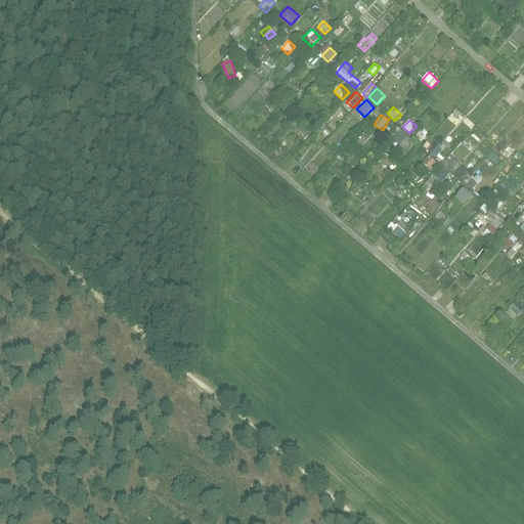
[(415,137),(421,142),(429,133),(423,128),(415,137)]
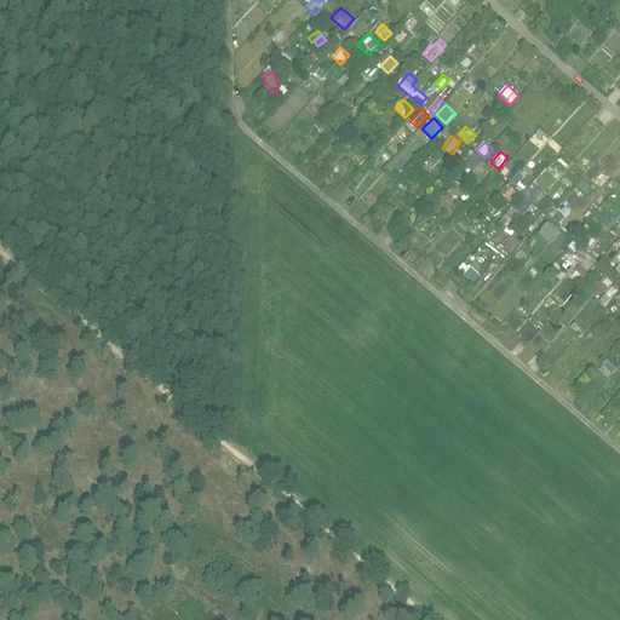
[(560,153),(552,162),(564,171),(572,161),(560,153)]
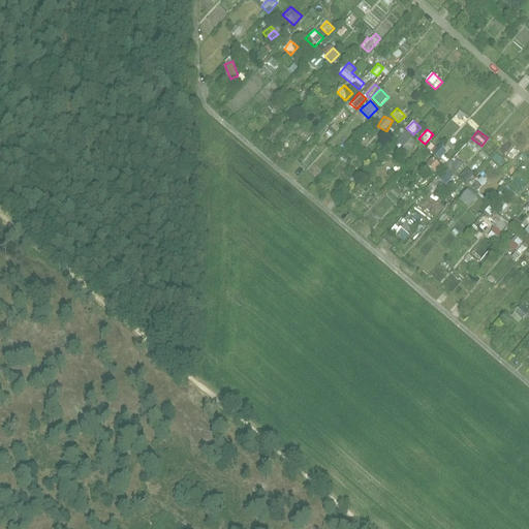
[(397,141),(409,153),(418,143),(406,131),(397,141)]
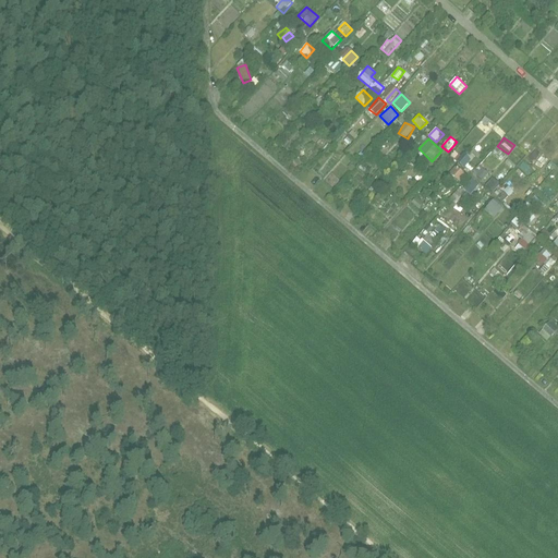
[(501,159),(506,154),(497,146),(493,152),(501,159)]
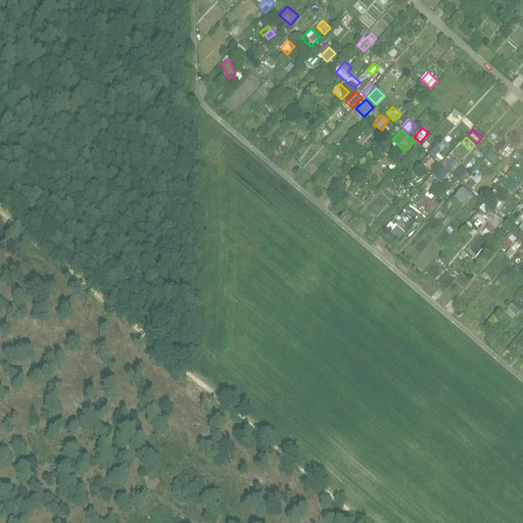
[(426,152),(436,157),(442,147),(432,142),(426,152)]
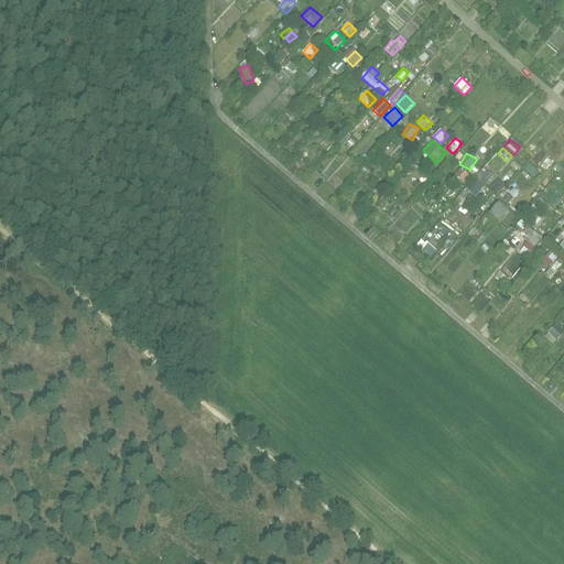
[(487,182),(494,175),(484,166),(478,173),(487,182)]
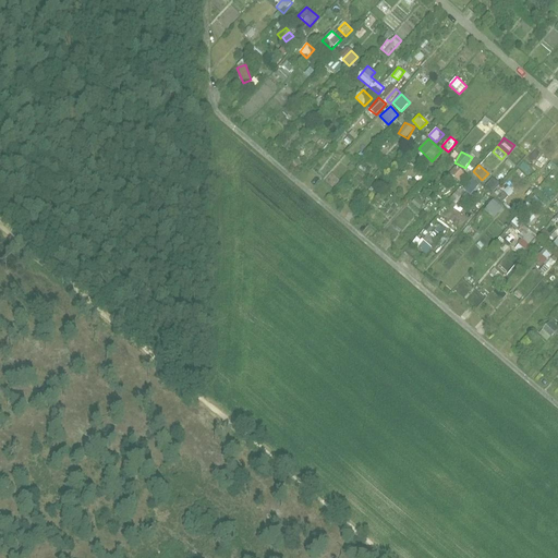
[(504,167),(497,177),(502,181),(510,172),(504,167)]
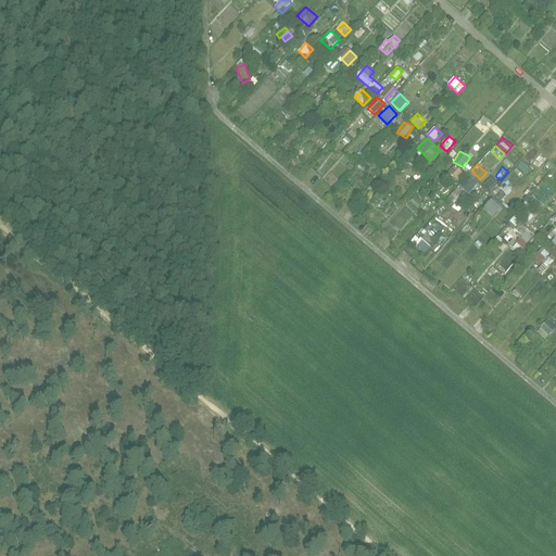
[(459,171),(454,177),(459,181),(465,174),(459,171)]
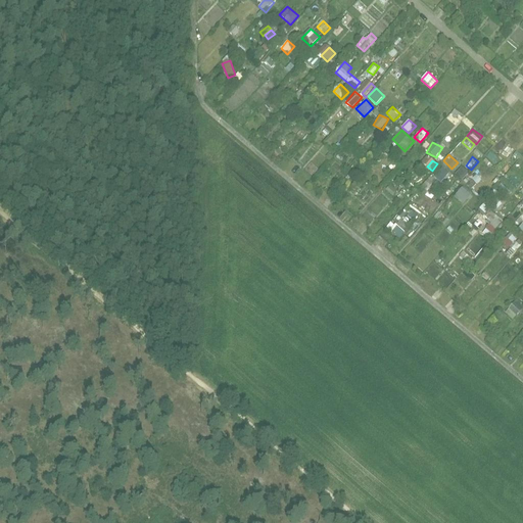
[(462,165),(455,174),(462,180),(469,172),(462,165)]
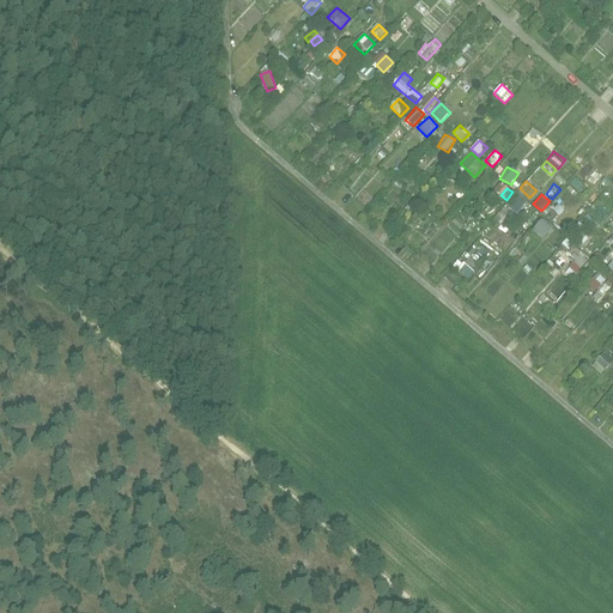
[(510,208),(520,214),(528,201),(519,195),(510,208)]
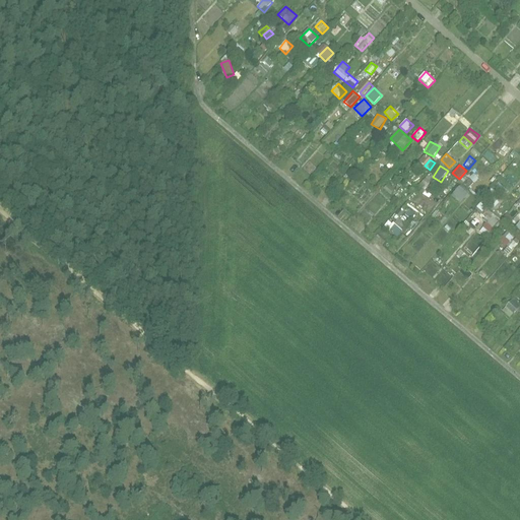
[(426,214),(437,203),(426,192),(436,183),(430,176),(408,196),(426,214)]
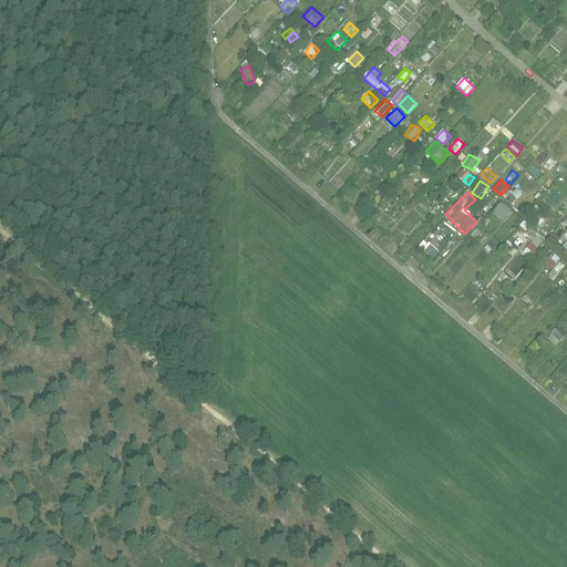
[(544,200),(540,206),(550,212),(554,205),(544,200)]
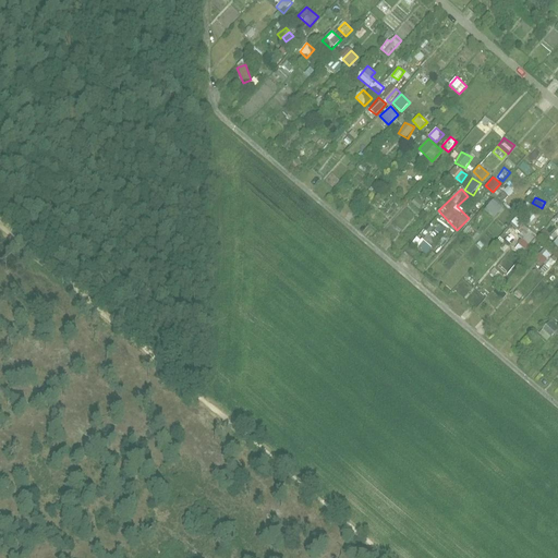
[(494,218),(504,207),(495,198),(484,208),(494,218)]
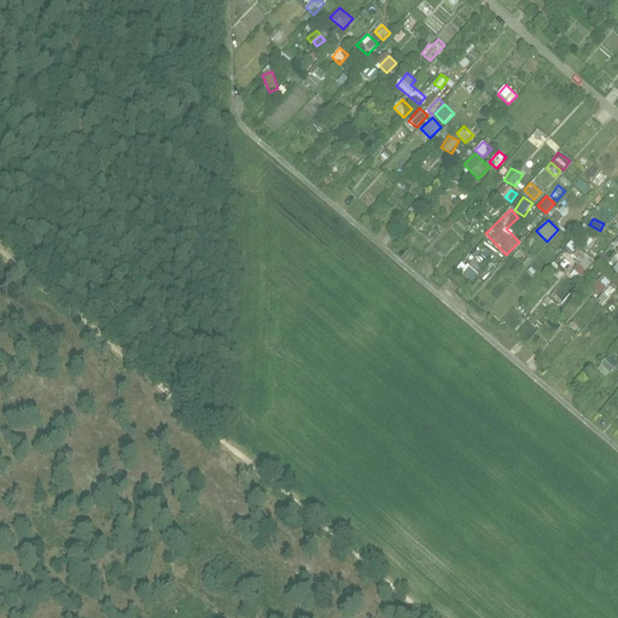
[(584,225),(579,231),(587,237),(592,229),(584,225)]
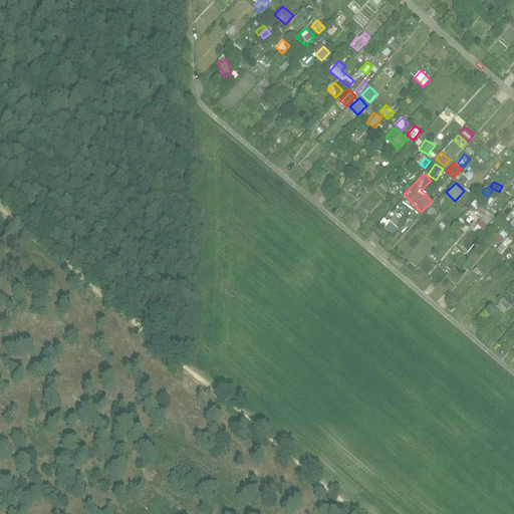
[(470,206),(476,211),(481,204),(475,200),(470,206)]
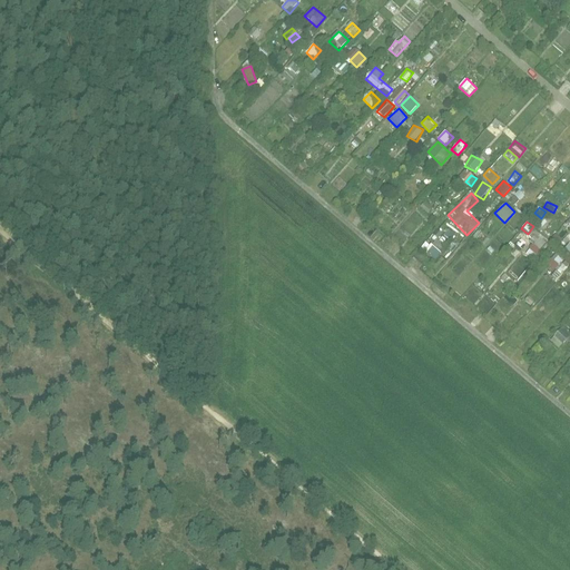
[(435,259),(458,236),(450,229),(444,235),(440,232),(424,248),(435,259)]
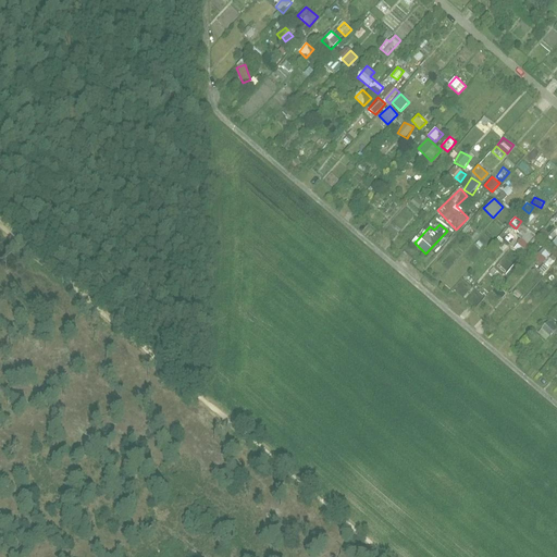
[(514,247),(520,254),(535,239),(524,229),(518,235),(522,239),(514,247)]
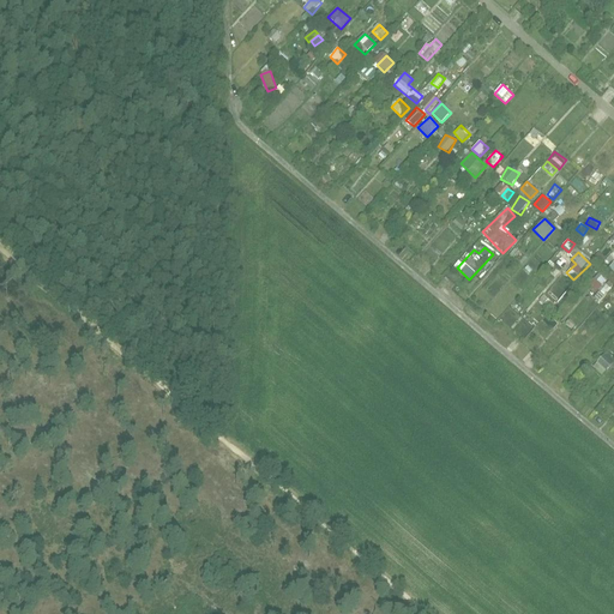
[(599,275),(590,286),(599,292),(594,296),(600,301),(612,286),(599,275)]
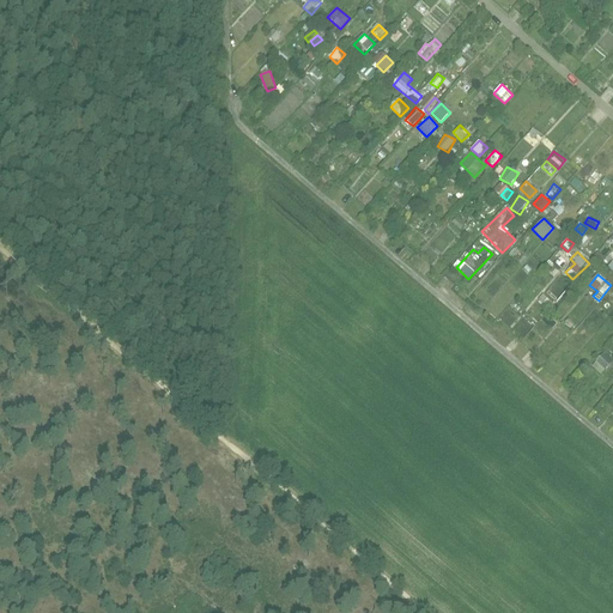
[(550,308),(554,302),(544,293),(539,299),(550,308)]
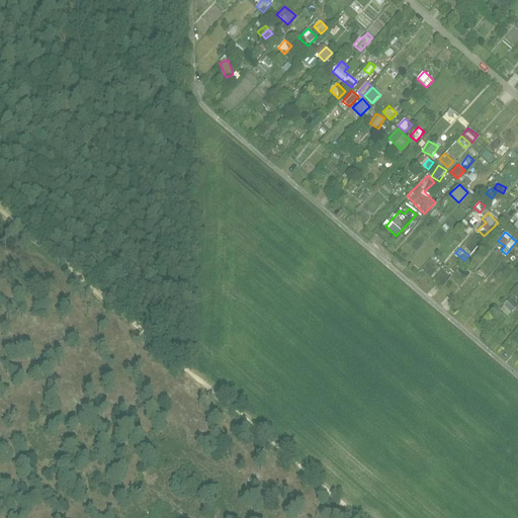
[(507,317),(517,308),(517,307),(511,298),(500,308),(507,317)]
